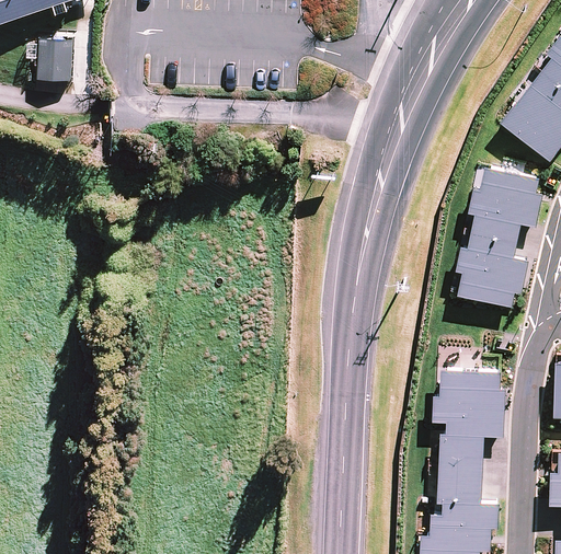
[(0,0),(0,25),(78,0),(0,0)]
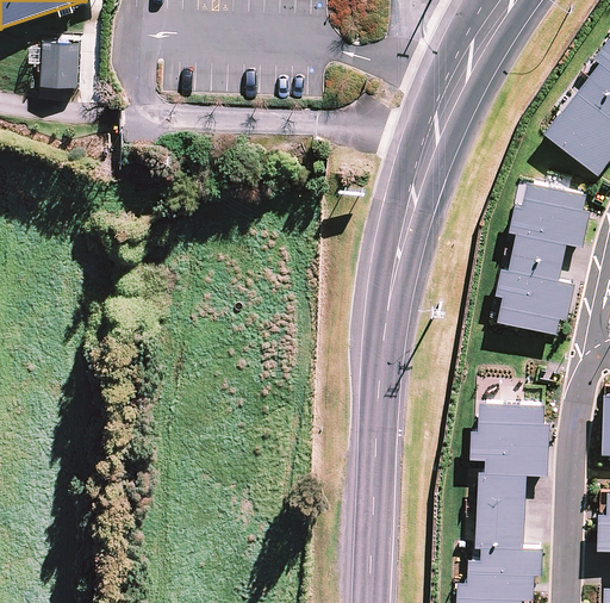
[(609,37),(592,60),(598,64),(543,134),(598,176),(609,160),(609,37)]
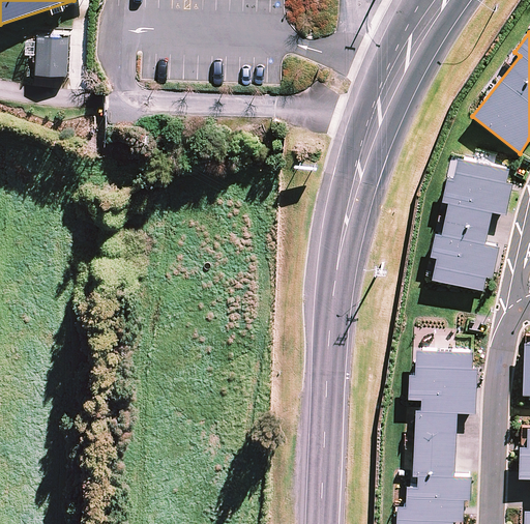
[(69,41),(36,40),(35,78),(68,79),(69,41)]
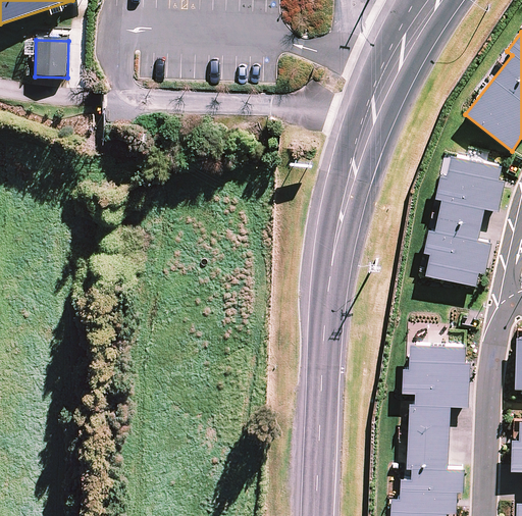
[(484,274),(491,244),(478,241),(484,210),(499,213),(505,182),(499,181),(502,167),(452,156),(447,177),(440,175),(435,199),(441,200),(434,231),(428,229),(423,253),(430,254),(426,274),(475,287),(478,273),(484,274)]
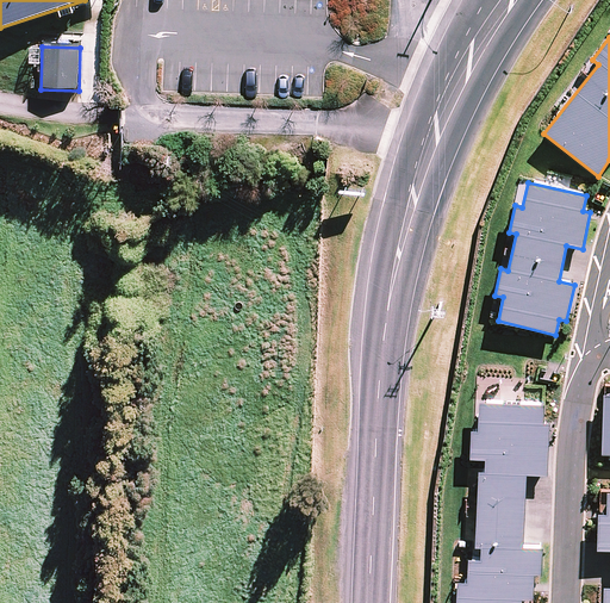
[(609,398),(593,398),(591,448),(609,448),(609,398)]
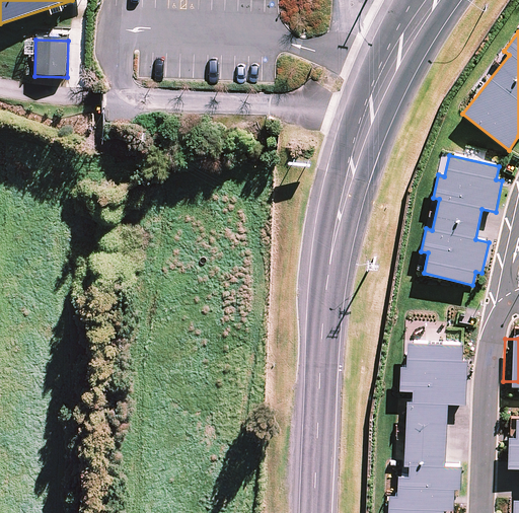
[(444,512),(444,510),(453,511),(454,490),(460,490),(461,466),(445,466),(448,405),(465,406),(467,361),(462,360),(463,346),(409,343),(406,366),(400,366),(399,390),(413,391),(412,401),(406,400),(404,465),(410,465),(409,475),(398,475),(397,496),(390,495),(389,512),(444,512)]
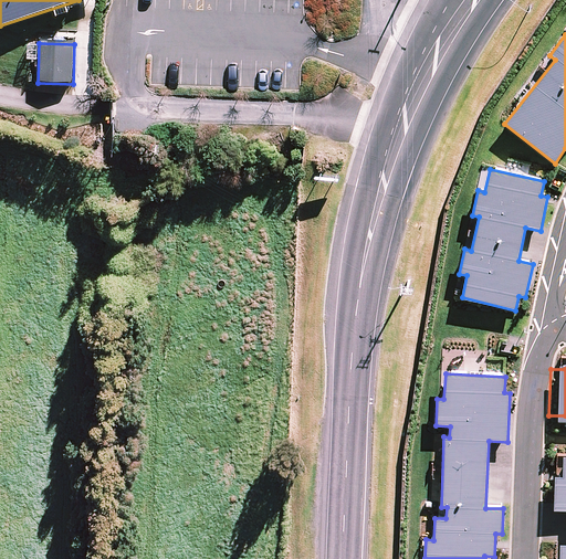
[(565,558),(565,450),(548,450),(547,480),(540,478),(538,504),(559,504),(558,542),(544,541),(544,558),(565,558)]
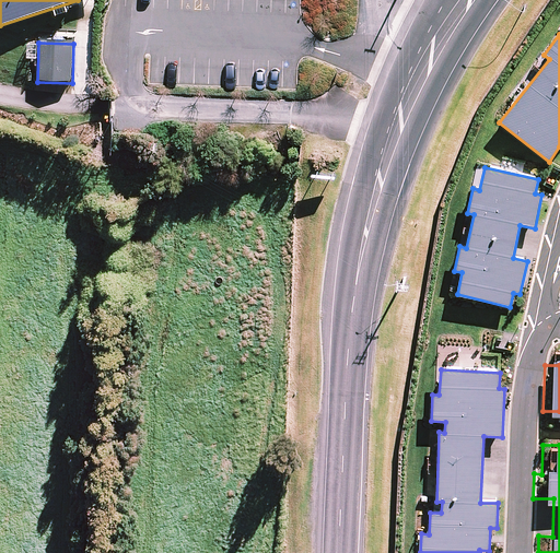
All buildings are outlined.
